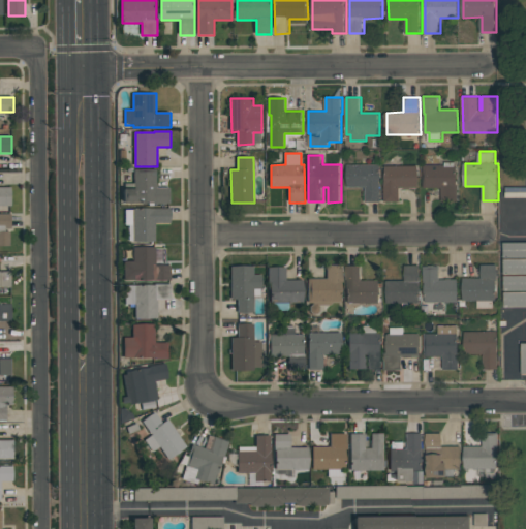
[(381,164),(382,201),(367,201),(367,186),(348,187),(348,164),(381,164)]
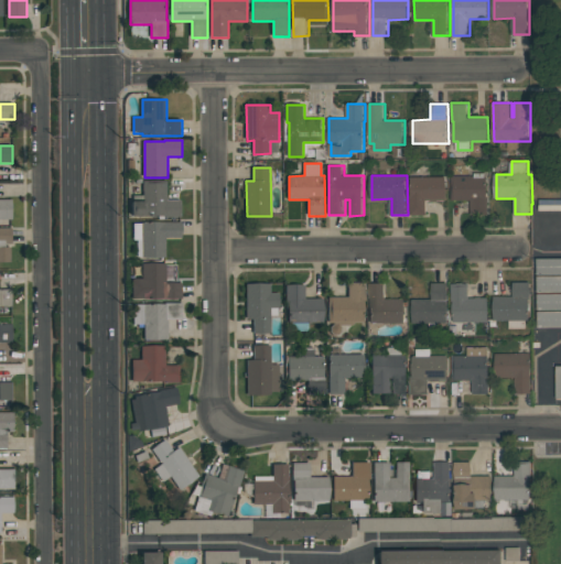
[(453,176),(488,175),(488,197),(491,197),(491,214),(473,214),(473,201),(453,201),(453,176)]
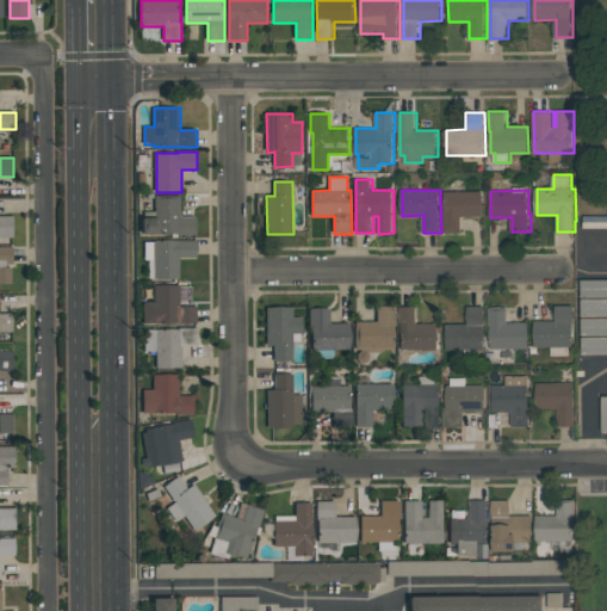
[(484,191),(484,216),(463,216),(463,232),(445,232),(445,207),(446,207),(446,191),(484,191)]
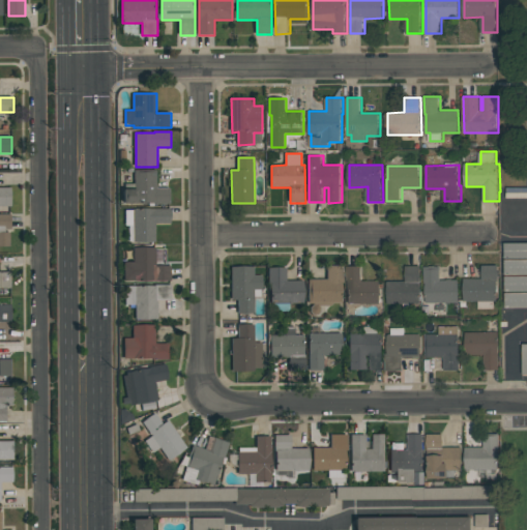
[(172,204),(155,204),(124,203),(124,189),(136,189),(136,170),(157,171),(157,188),(172,188),(172,204)]
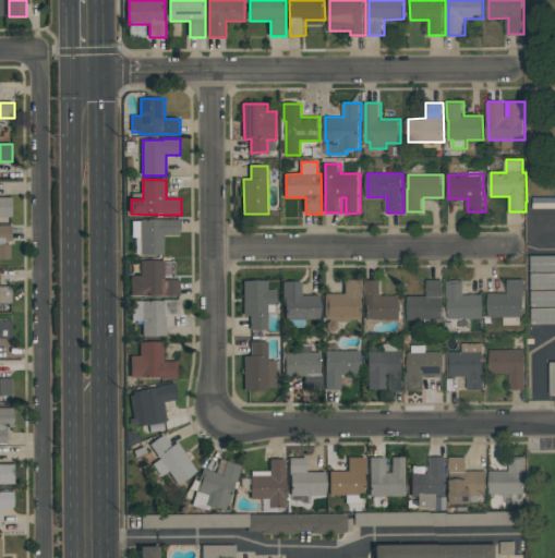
[(0,197),(13,197),(13,218),(0,218),(0,197)]
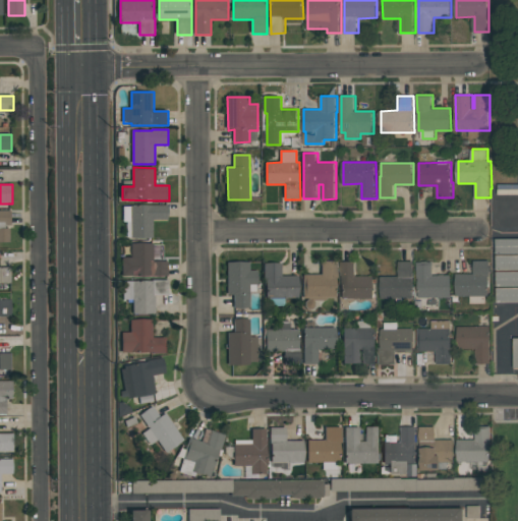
[(517,194),(498,194),(498,226),(517,225),(517,194)]
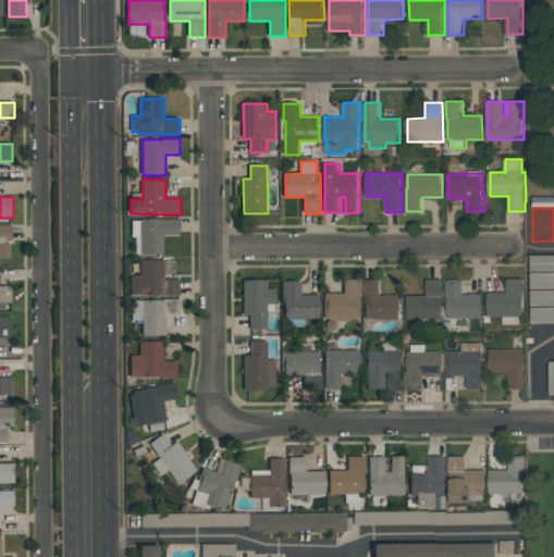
[(140,255),(140,254),(137,254),(137,237),(134,237),(134,221),(142,221),(142,220),(180,220),(181,235),(165,235),(165,255),(140,255)]
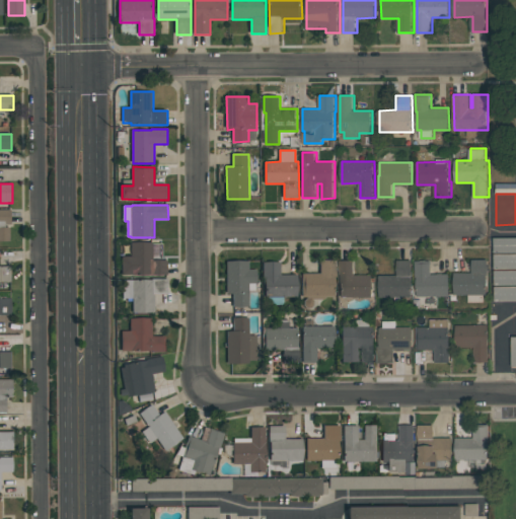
[(0,210),(12,210),(12,224),(6,224),(6,227),(11,227),(11,241),(0,241),(0,210)]
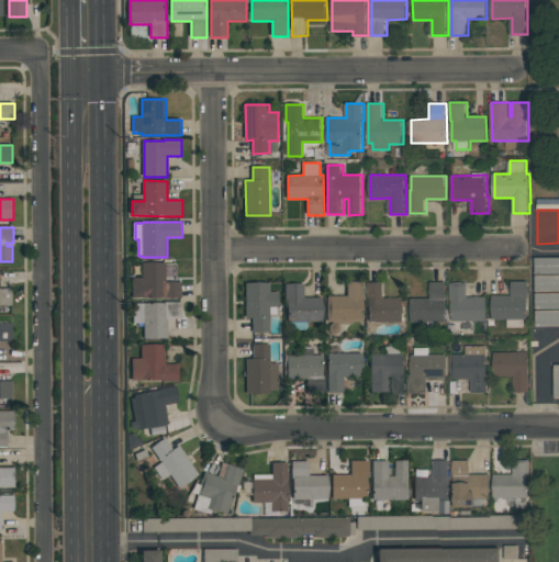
[(558,273),(537,273),(537,258),(558,257),(558,273)]
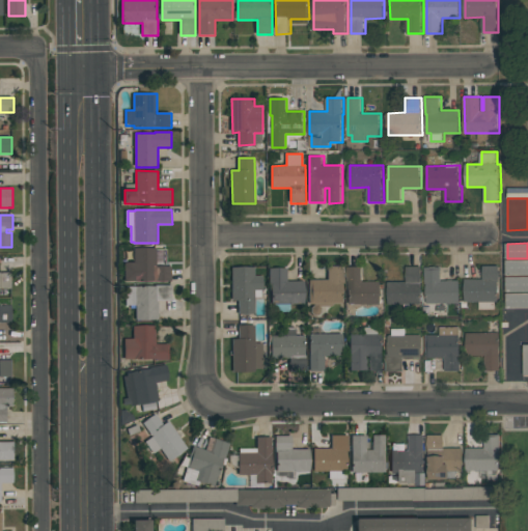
[(173,282),(126,282),(126,263),(135,263),(135,248),(158,248),(158,267),(173,267),(173,282)]
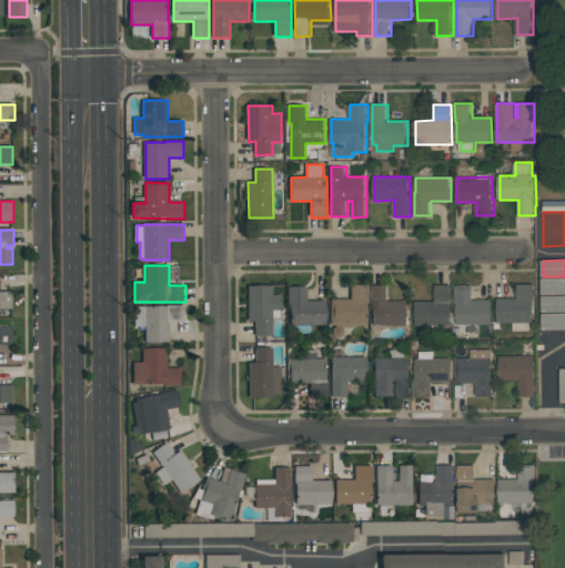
[(564,293),(543,294),(543,277),(564,277),(564,293)]
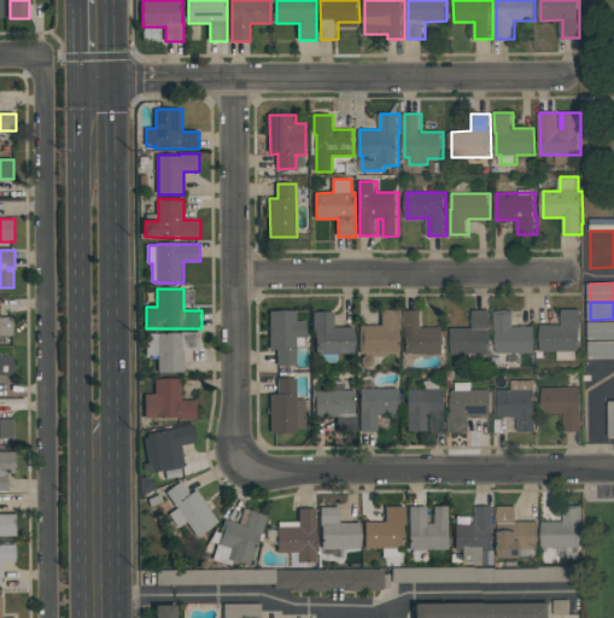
[(583,308),(583,328),(580,328),(580,351),(578,351),(578,360),(559,360),(559,351),(542,351),(542,324),(563,324),(563,308),(583,308)]
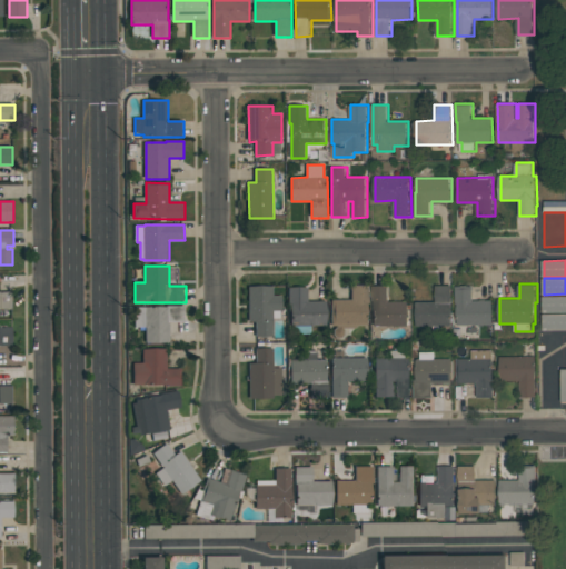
[(368,326),(360,326),(357,328),(345,329),(346,330),(346,336),(344,339),(338,339),(335,336),(335,330),(338,327),(333,327),(333,300),(353,300),(353,285),(370,285),(370,303),(368,303),(368,326)]
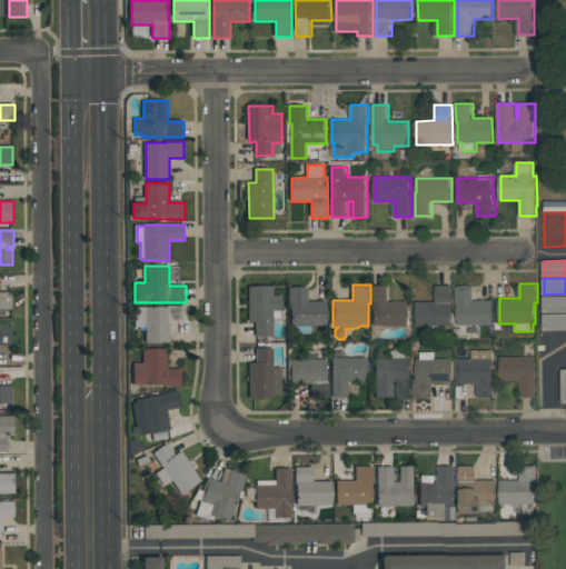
[(257,322),(250,322),(250,287),(274,286),(274,296),(283,296),(283,311),(281,311),(281,318),(274,319),(275,337),(257,337),(257,322)]
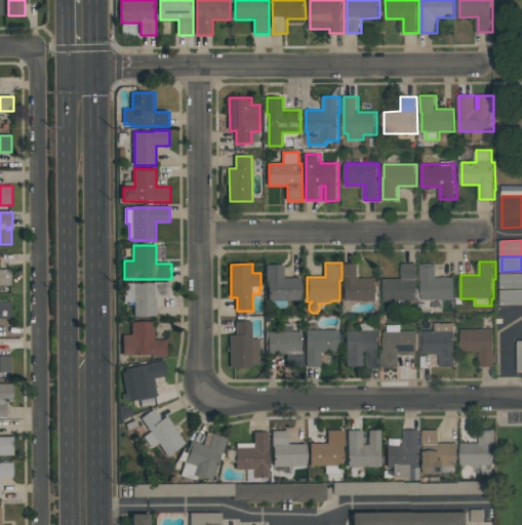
[(377,278),(377,299),(346,300),(346,279),(345,279),(345,264),(359,264),(359,279),(377,278)]
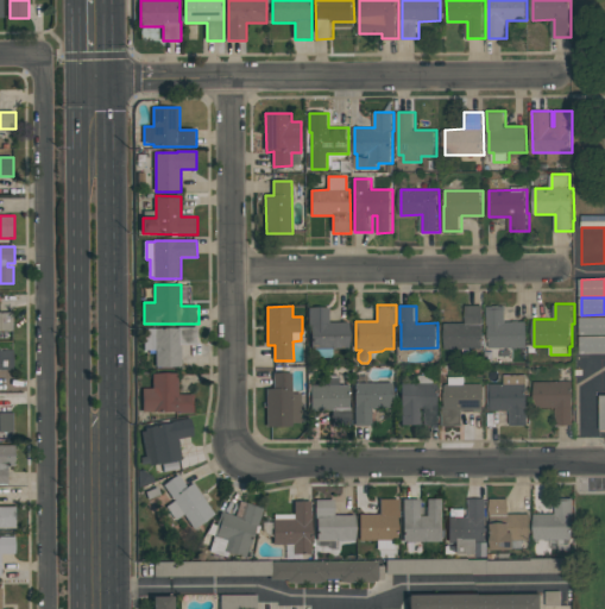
[(485,306),(485,349),(447,349),(447,322),(467,322),(467,306),(485,306)]
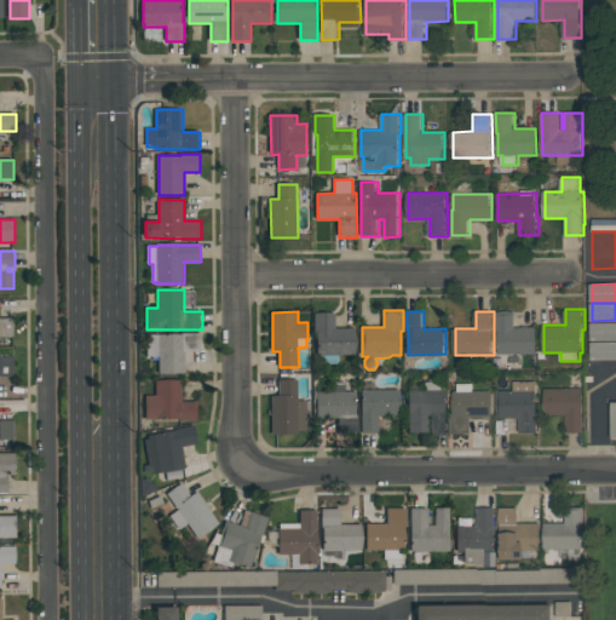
[(500,354),(500,331),(498,331),(498,311),(517,311),(517,327),(537,327),(537,354),(500,354)]
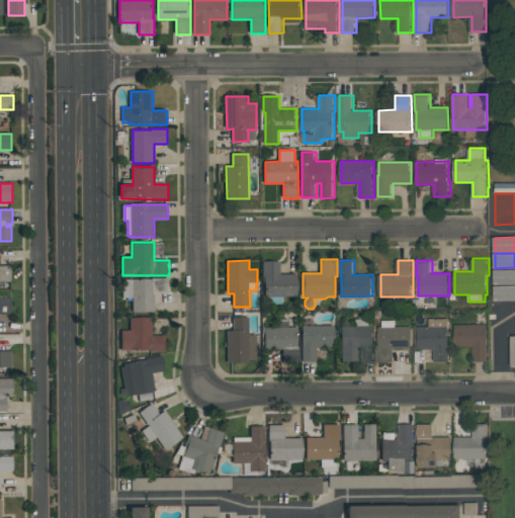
[(298,274),(298,296),(266,297),(266,277),(264,277),(264,262),(281,262),(281,274),(298,274)]
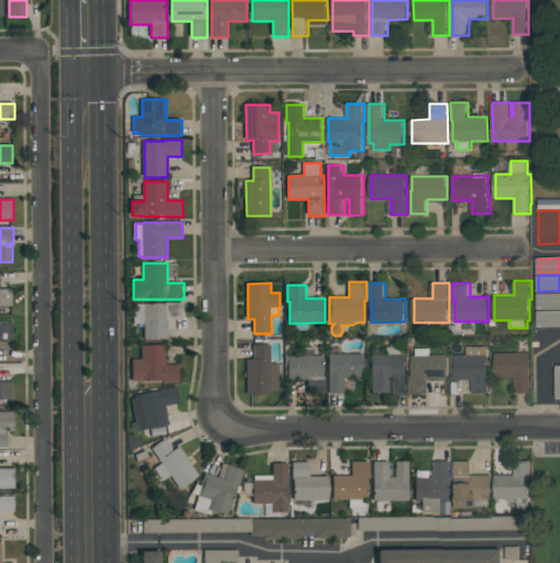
[(13,307),(0,307),(0,288),(13,288),(13,307)]
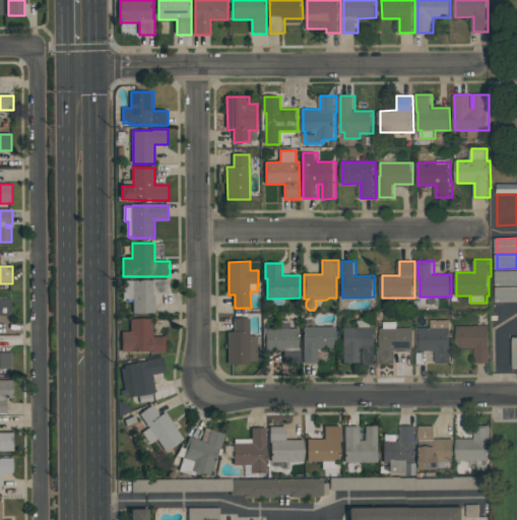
[(516,284),(497,285),(497,270),(516,270),(516,284)]
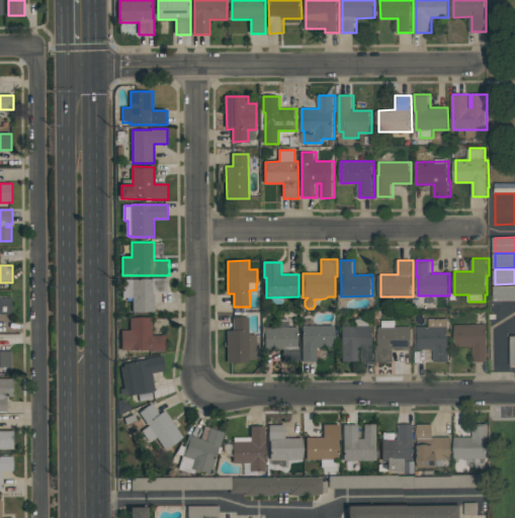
[(134,313),(134,297),(124,297),(124,280),(153,279),(153,278),(168,278),(168,293),(155,293),(155,313),(134,313)]
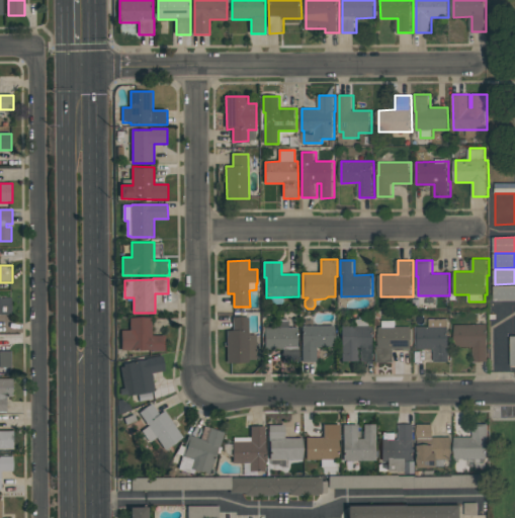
[(514,300),(496,300),(496,286),(514,285),(514,300)]
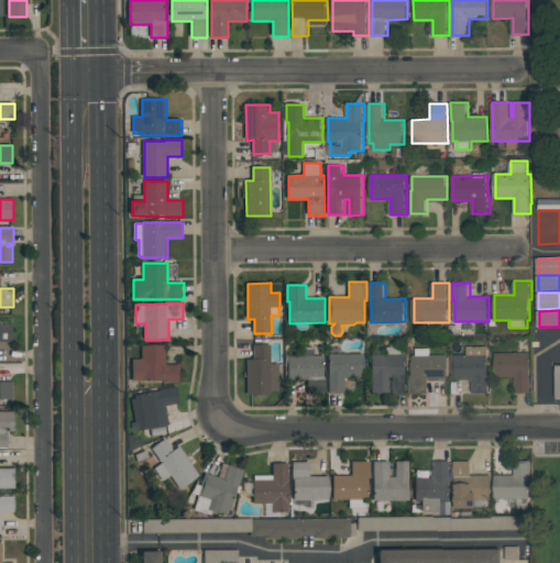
[(0,342),(0,324),(14,323),(14,342),(0,342)]
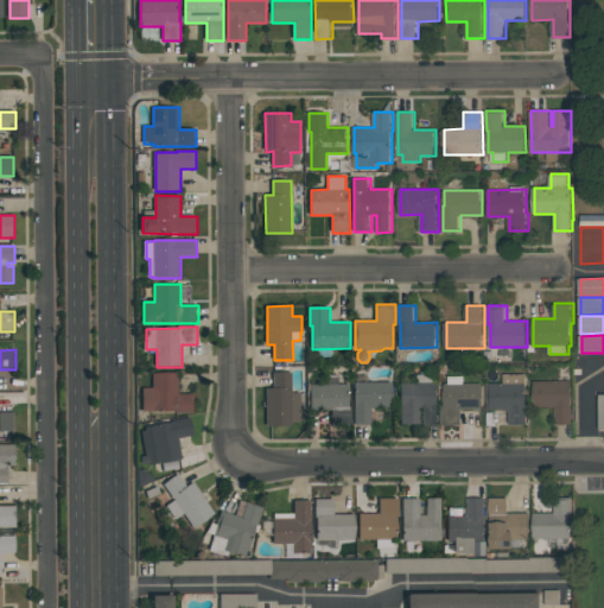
[(302,423),(293,423),(293,425),(267,426),(267,388),(274,387),(274,372),(293,372),(293,393),(302,392),(302,423)]
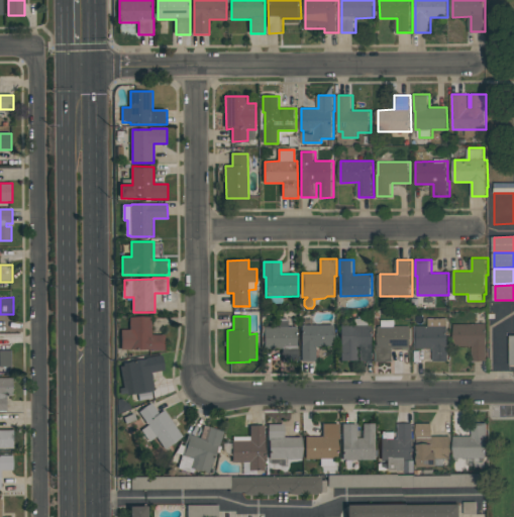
[(122,330),(130,330),(130,317),(152,317),(152,335),(166,335),(166,350),(149,350),(149,349),(122,349),(122,330)]
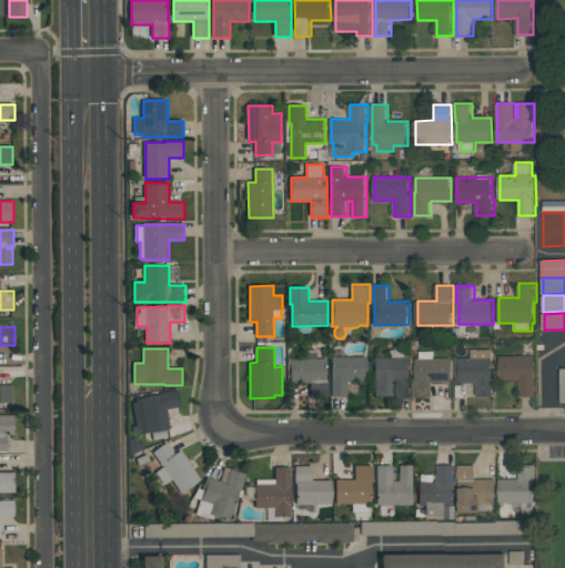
[(494,348),(494,381),(495,381),(495,396),(478,396),(478,382),(458,382),(457,358),(473,358),(473,350),(494,348)]
